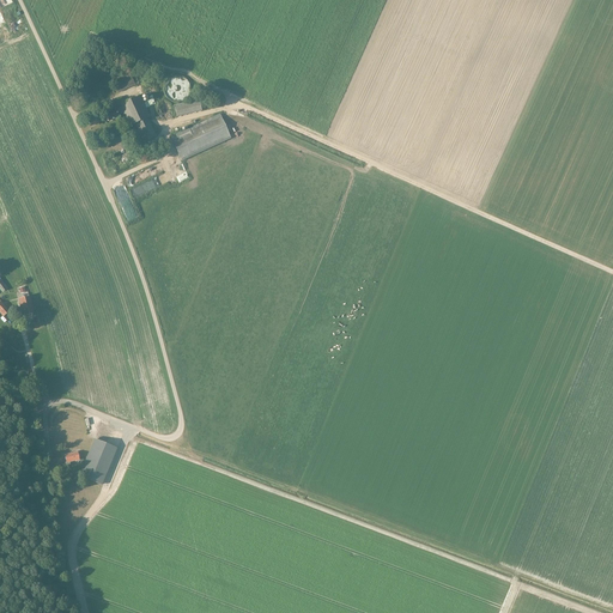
[(134,85),(127,70),(110,78),(117,93),(134,85)]
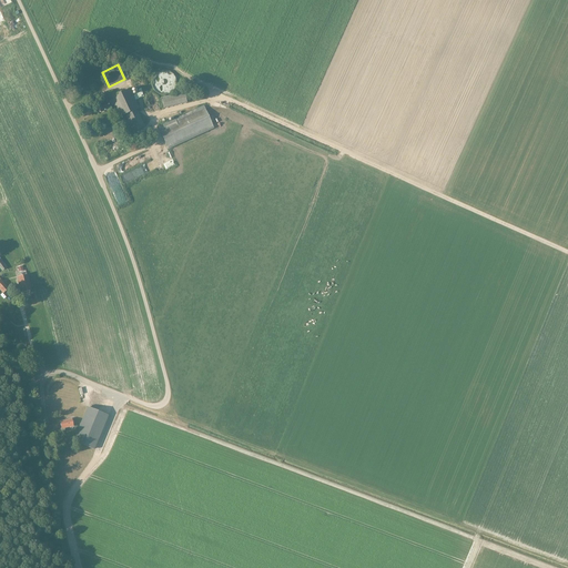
[(155,71),(159,87),(165,85),(166,88),(173,87),(173,83),(178,82),(176,75),(174,75),(173,71),(171,71),(170,69),(155,71)]
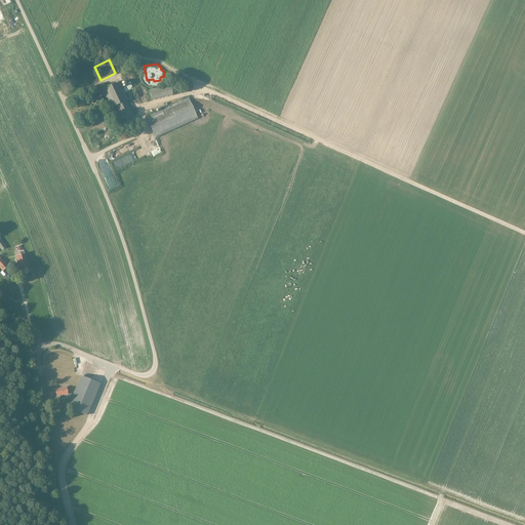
[(128,101),(120,82),(102,90),(103,92),(98,94),(98,93),(90,97),(93,105),(102,101),(101,98),(105,97),(110,109),(116,107),(123,122),(133,117),(126,102),(128,101)]
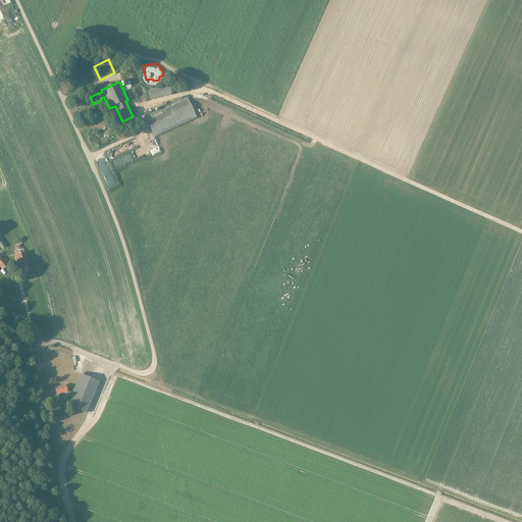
[(171,95),(169,85),(148,90),(150,100),(171,95)]
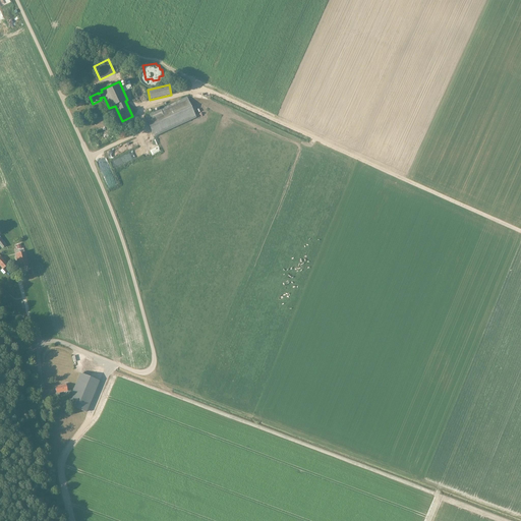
[(154,136),(195,117),(186,98),(145,117),(154,136)]
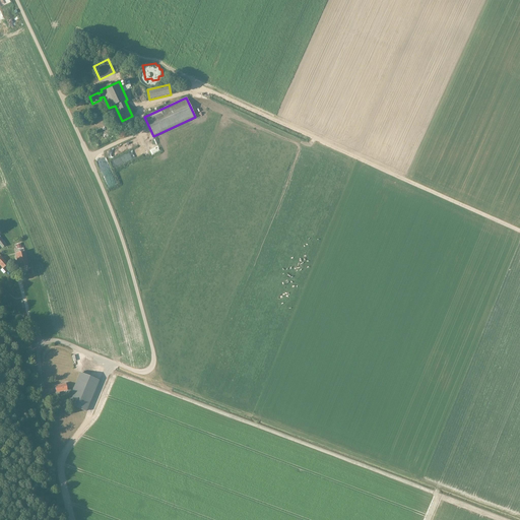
[(133,112),(140,110),(138,103),(131,105),(133,112)]
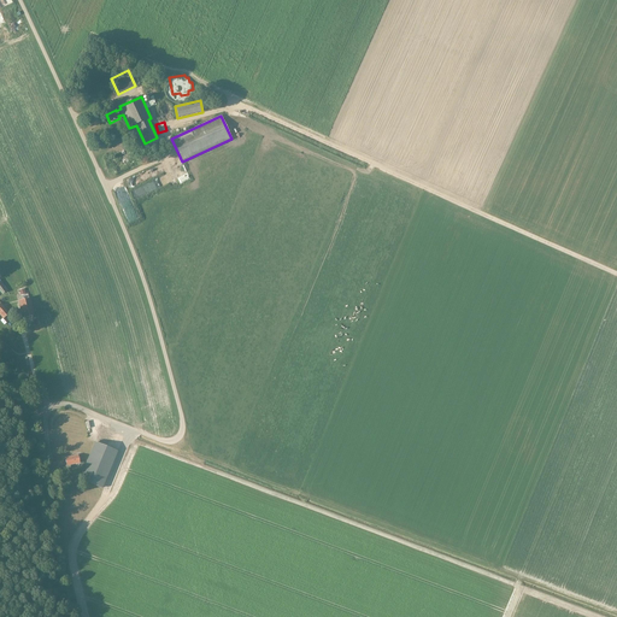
[(129,176),(136,197),(168,186),(165,180),(168,180),(164,171),(148,177),(148,176),(153,174),(152,172),(160,170),(158,164),(154,166),(154,168),(129,176)]
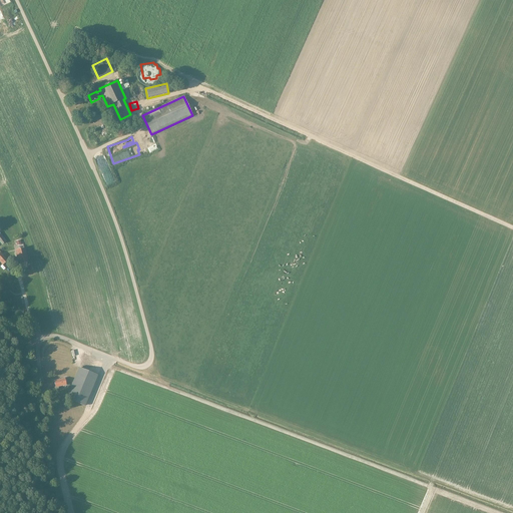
[(27,263),(24,248),(16,250),(20,265),(27,263)]
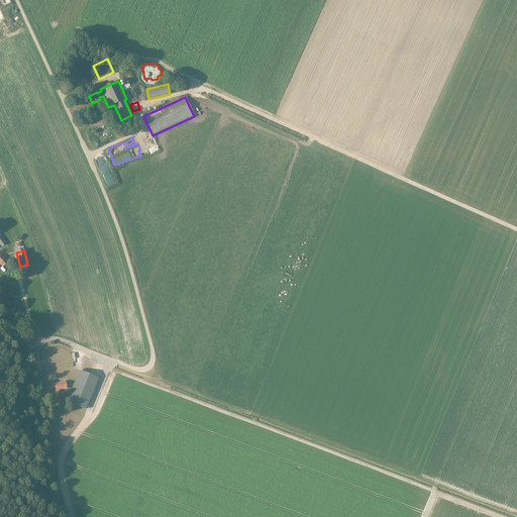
[(80,371),(97,376),(99,370),(82,365),(80,371)]
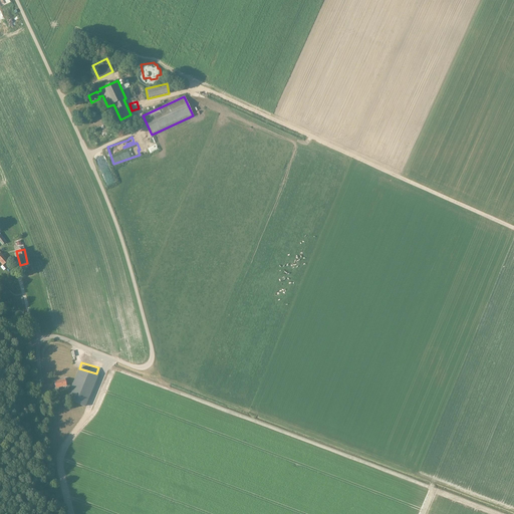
[(85,406),(97,376),(78,369),(67,399),(85,406)]
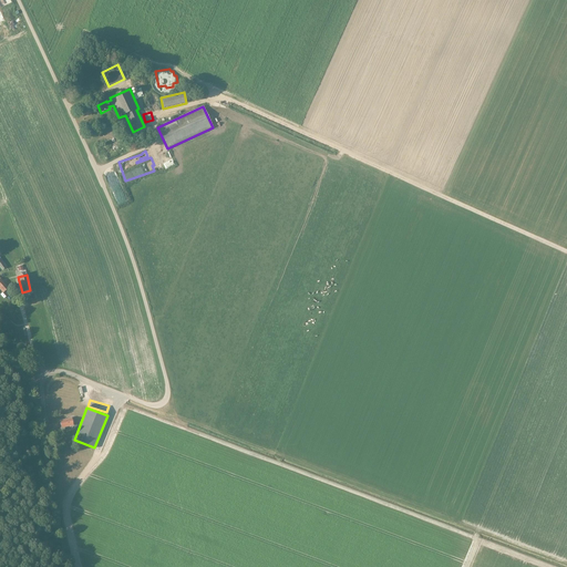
[(73,425),(71,419),(60,421),(61,428),(60,428),(61,432),(65,432),(64,428),(73,425)]
